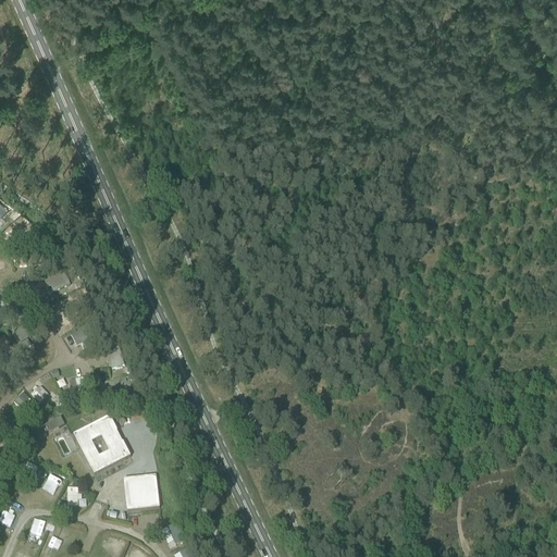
[(71,274),(74,280),(84,274),(82,269),(71,274)]
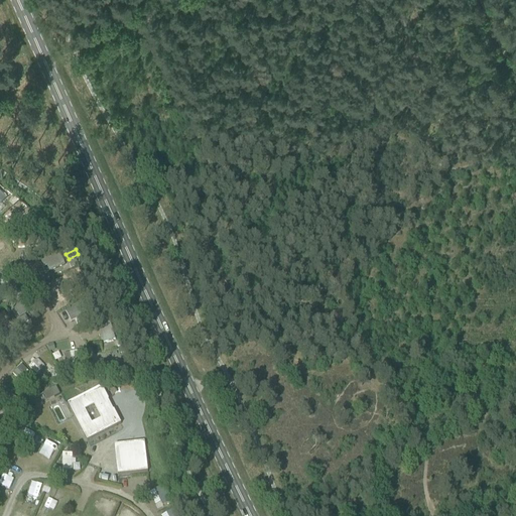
[(46,266),(49,272),(63,266),(60,261),(63,260),(61,255),(42,264),(44,267),(46,266)]
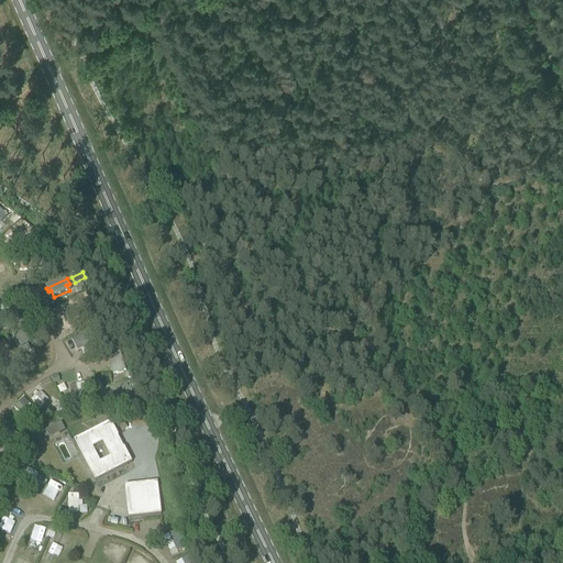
[(87,282),(75,286),(78,294),(90,288),(87,282)]
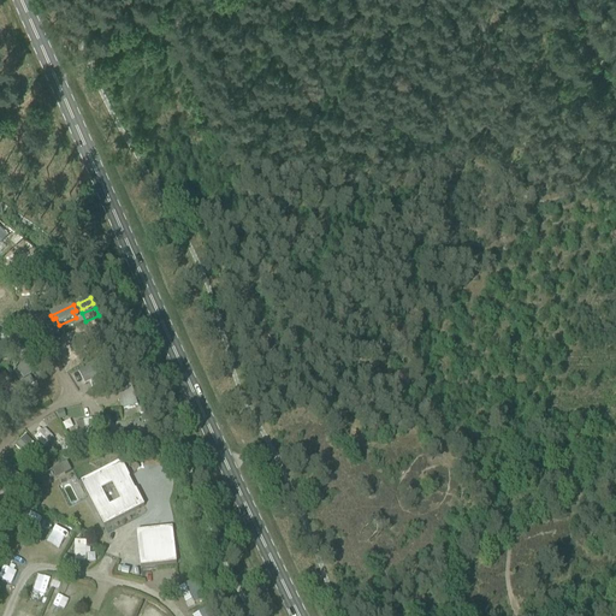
[(81,327),(55,343),(65,357),(89,342),(81,327)]
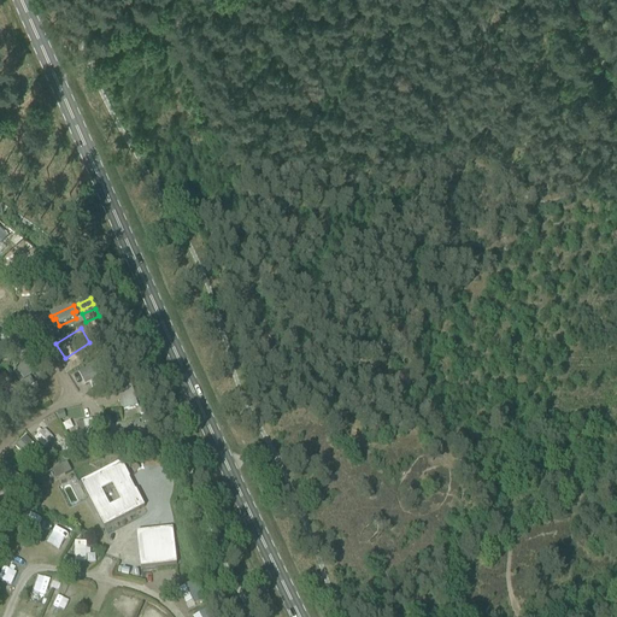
[(16,368),(24,380),(42,368),(34,357),(16,368)]
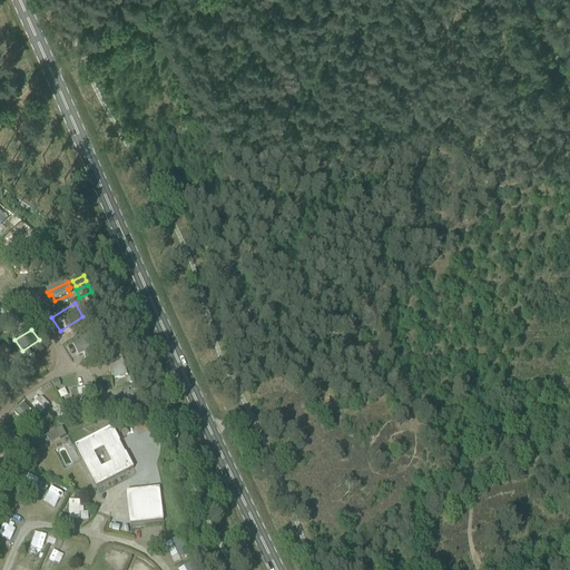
[(118,338),(111,342),(115,349),(121,345),(118,338)]
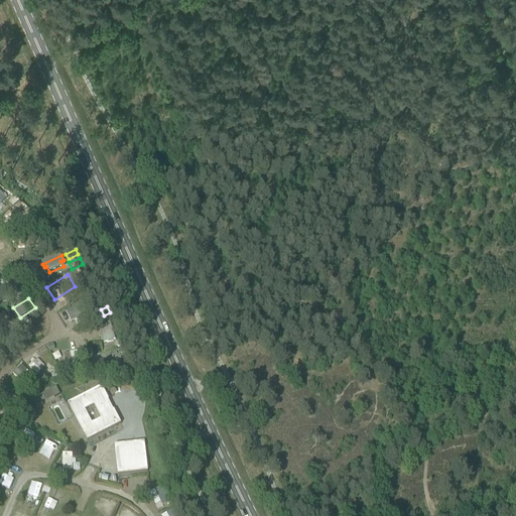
[(16,321),(20,328),(29,321),(25,315),(16,321)]
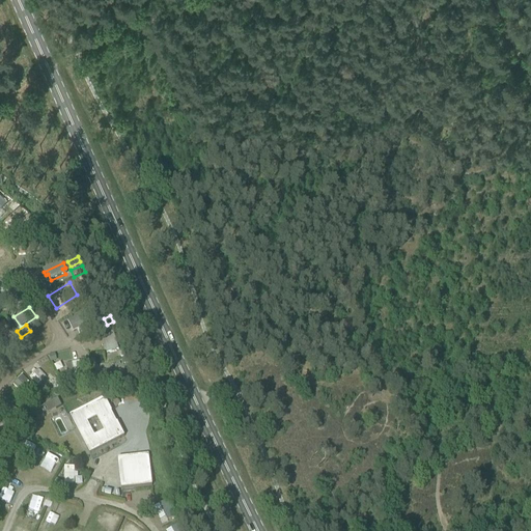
[(31,351),(42,344),(33,330),(23,336),(31,351)]
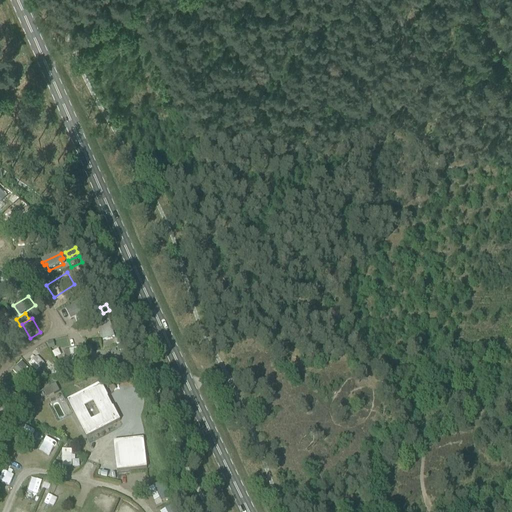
[(97,322),(103,341),(114,337),(108,318),(97,322)]
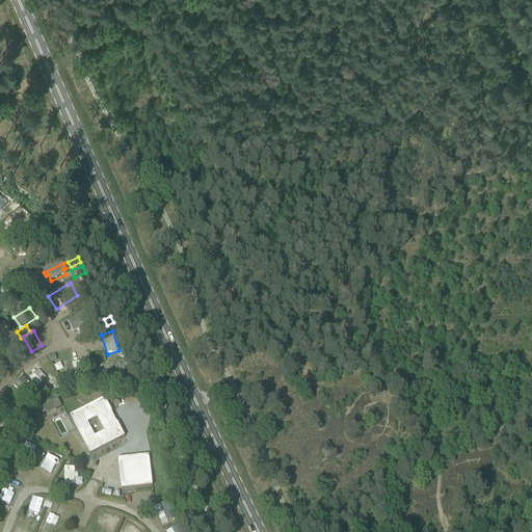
[(40,340),(43,346),(51,340),(47,335),(40,340)]
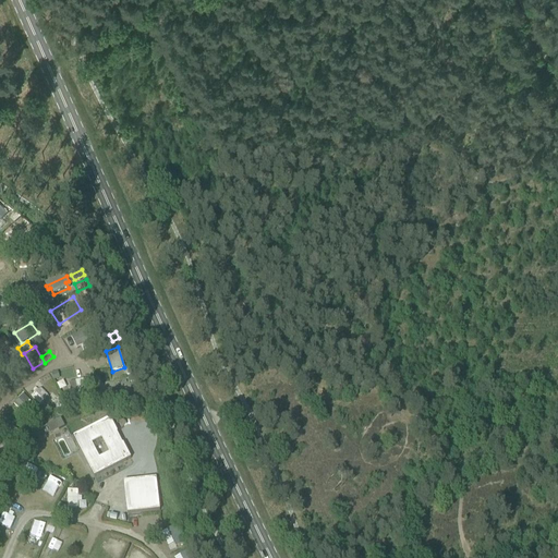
[(74,380),(77,397),(87,396),(83,379),(74,380)]
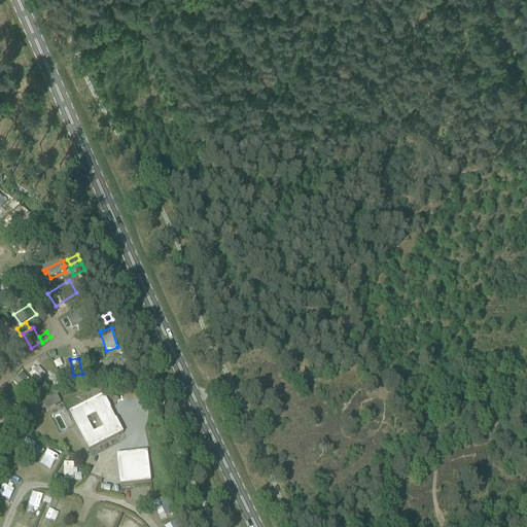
[(30,374),(38,382),(46,374),(37,365),(30,374)]
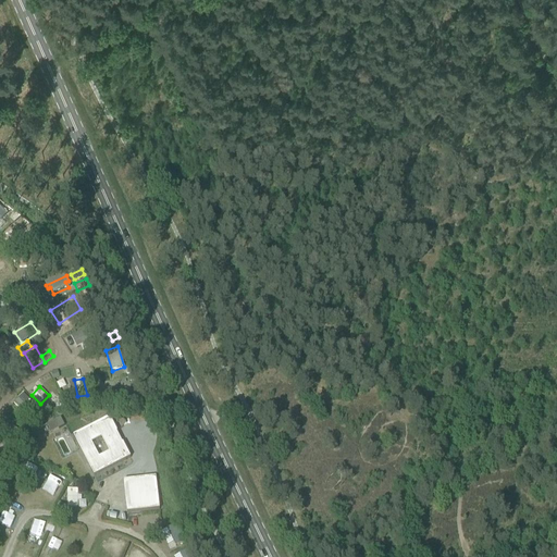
[(40,416),(34,413),(31,420),(37,423),(40,416)]
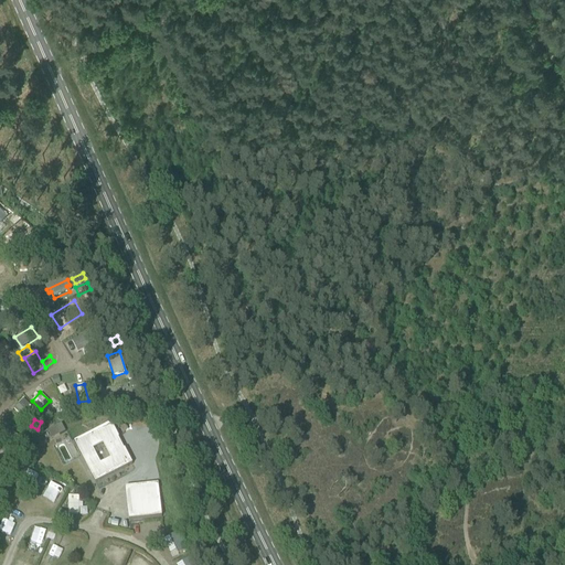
[(102,441),(109,457),(86,467),(89,475),(93,481),(126,466),(125,465),(127,464),(127,465),(131,462),(124,447),(121,448),(117,437),(118,436),(110,420),(72,438),(75,445),(76,445),(80,451),(102,441)]
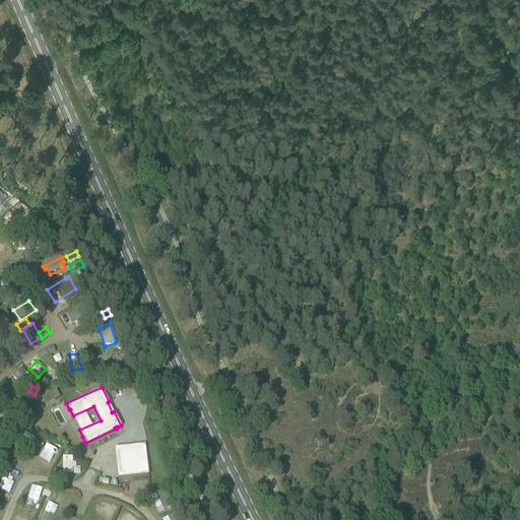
[(0,429),(0,445),(5,448),(12,436),(0,429)]
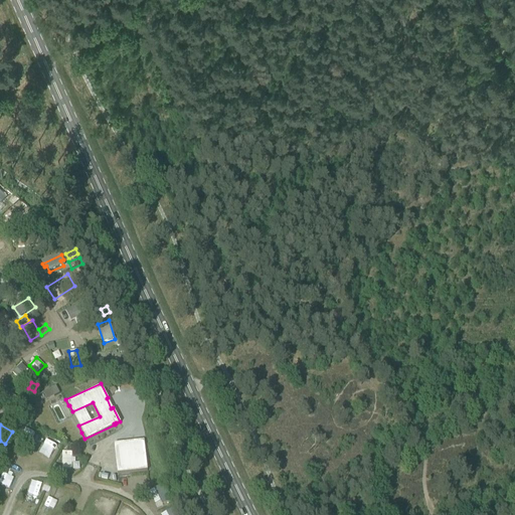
[(47,441),(41,456),(51,460),(57,445),(47,441)]
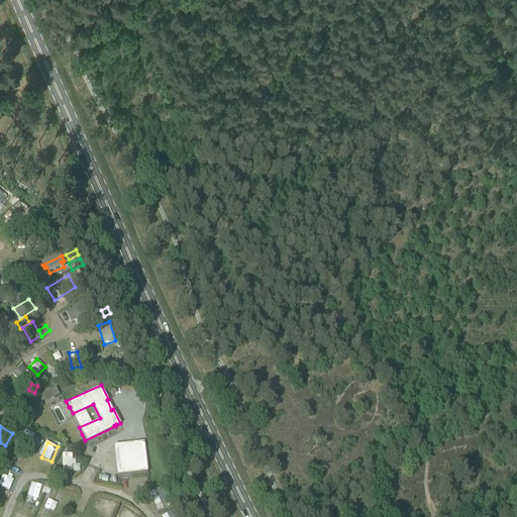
[(144,443),(115,446),(118,477),(147,473),(144,443)]
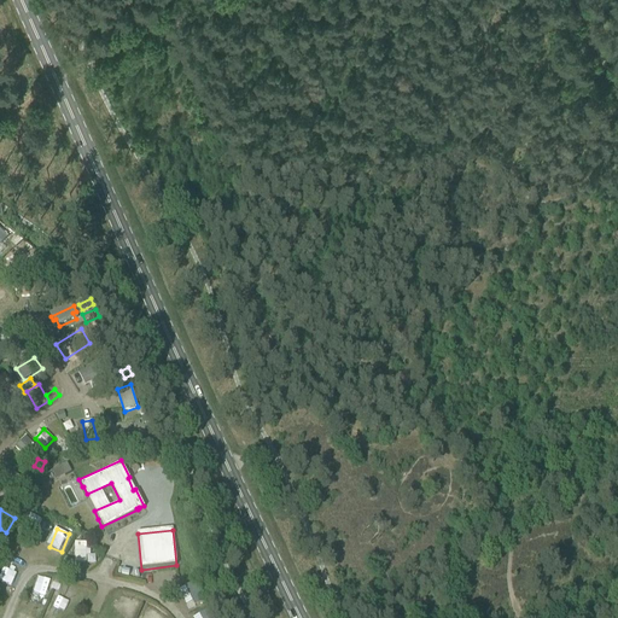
[(74,563),(95,563),(95,555),(86,555),(86,542),(75,542),(74,563)]
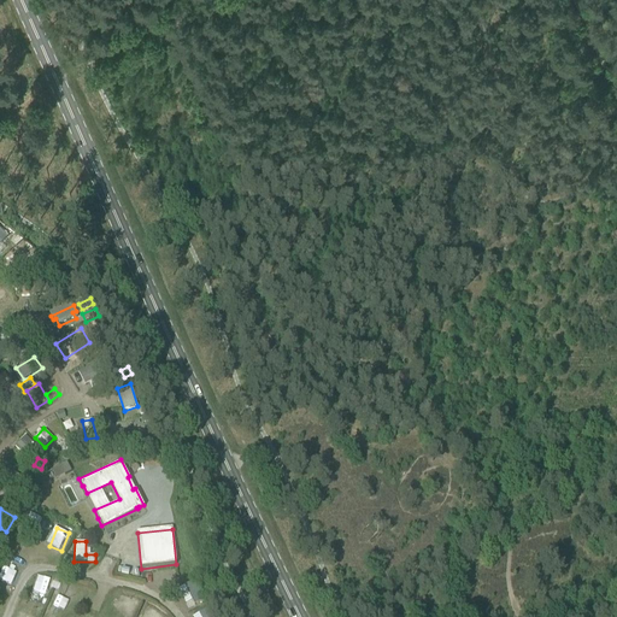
[(19,563),(23,552),(9,548),(6,560),(19,563)]
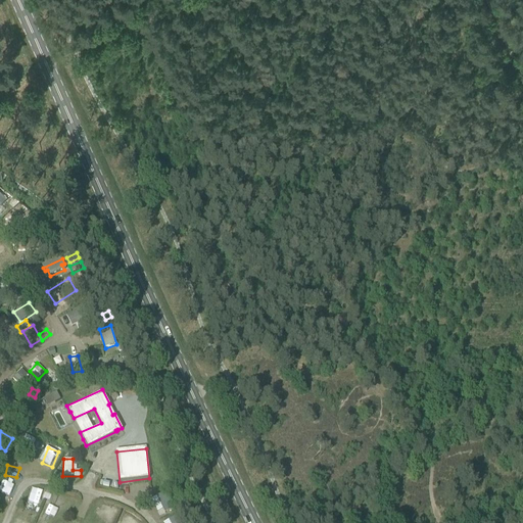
[(0,484),(0,495),(8,498),(11,488),(0,484)]
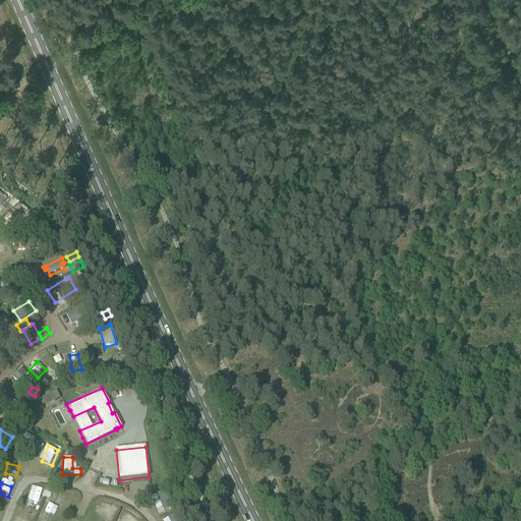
[(34,508),(38,498),(26,495),(23,504),(34,508)]
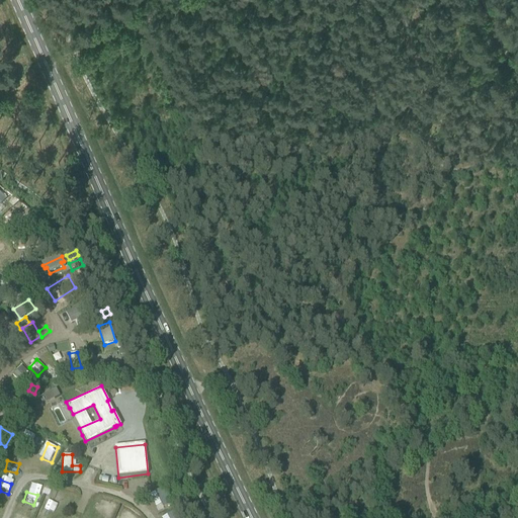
[(157,513),(170,506),(165,496),(152,502),(157,513)]
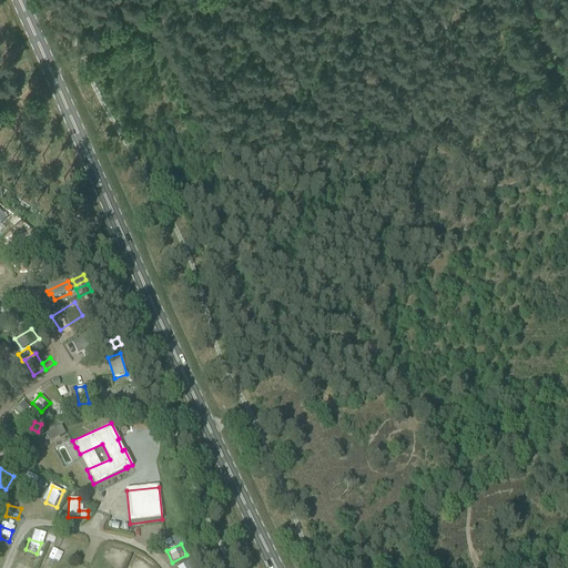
[(114,553),(112,561),(122,565),(124,556),(114,553)]
